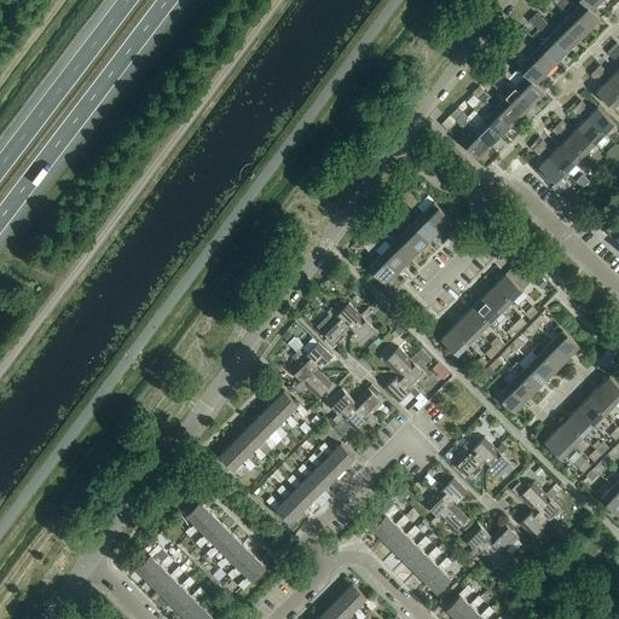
[(591,10),(601,0),(580,0),(583,3),(583,1),(591,10)]
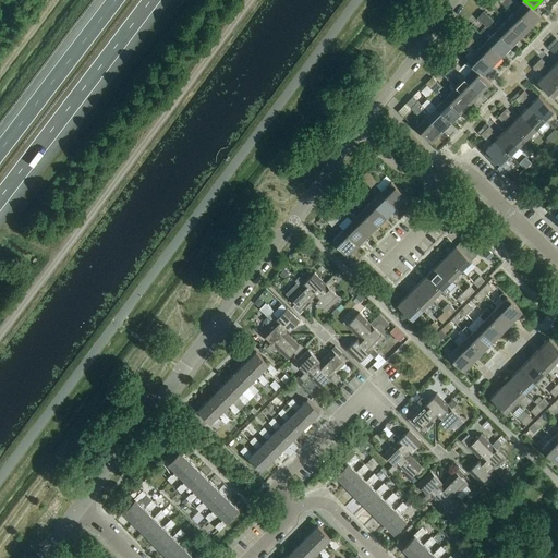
[(516,11),(531,26),(541,16),(533,9),(525,1),(525,2),(516,11)]
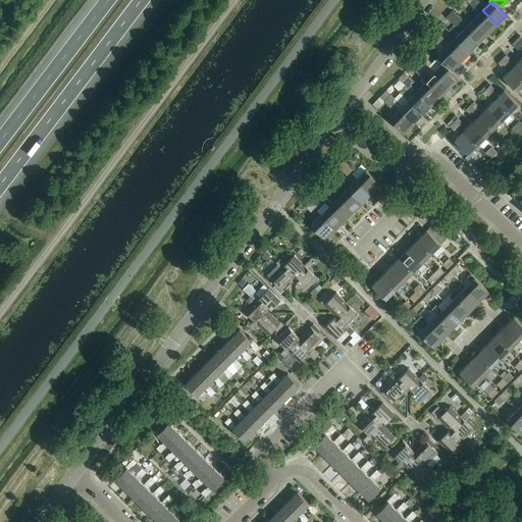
[(446,16),(451,21),(457,15),(452,10),(446,16)]
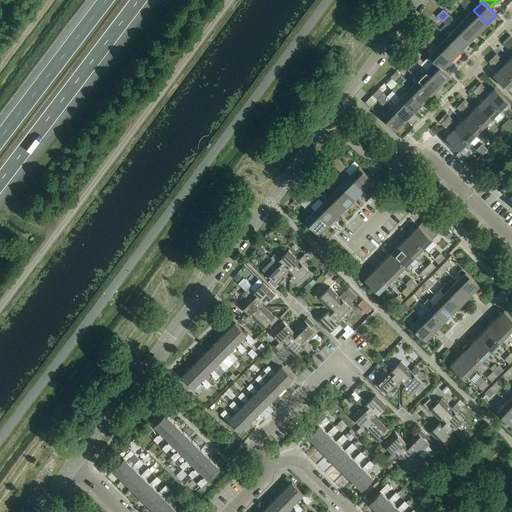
[(464,19),(478,33),(487,24),(473,10),(464,19)]
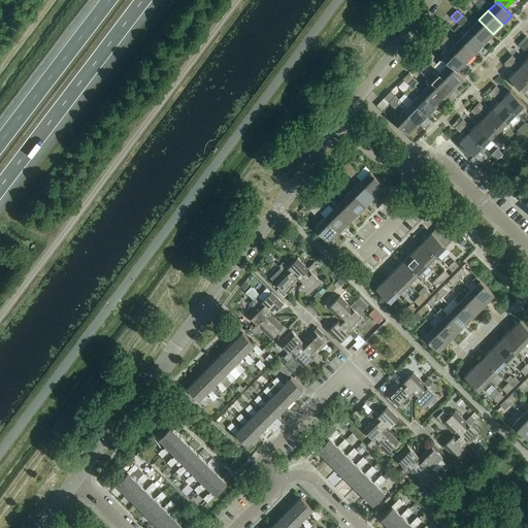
[(462,15),(456,22),(461,26),(466,20),(462,15)]
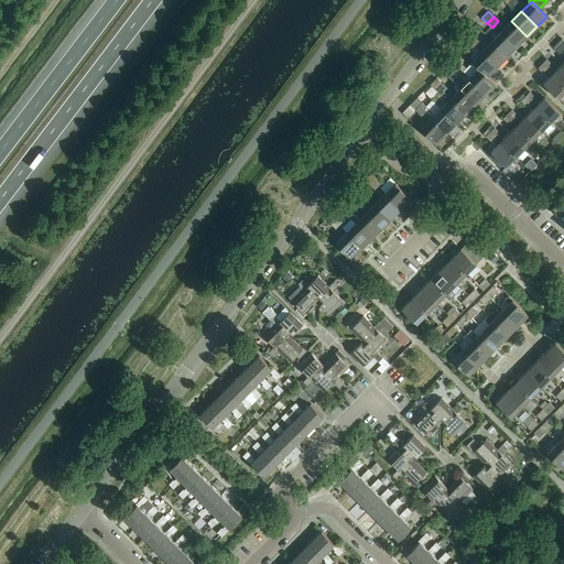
[(501,31),(518,46),(527,36),(511,21),(501,31)]
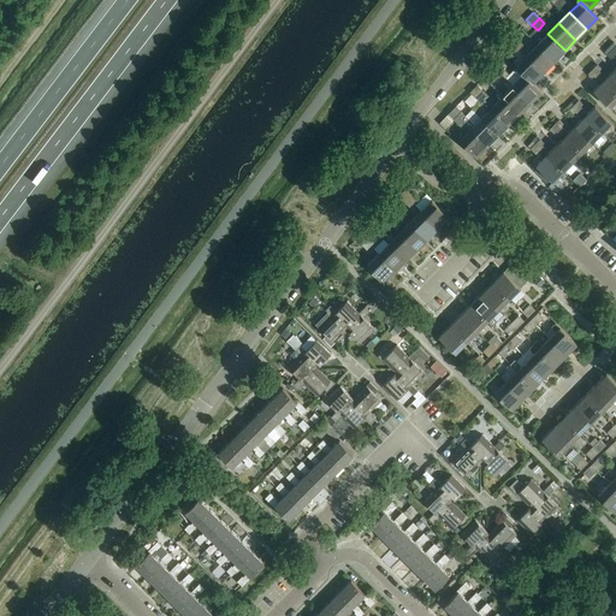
[(505,41),(510,47),(517,40),(513,34),(505,41)]
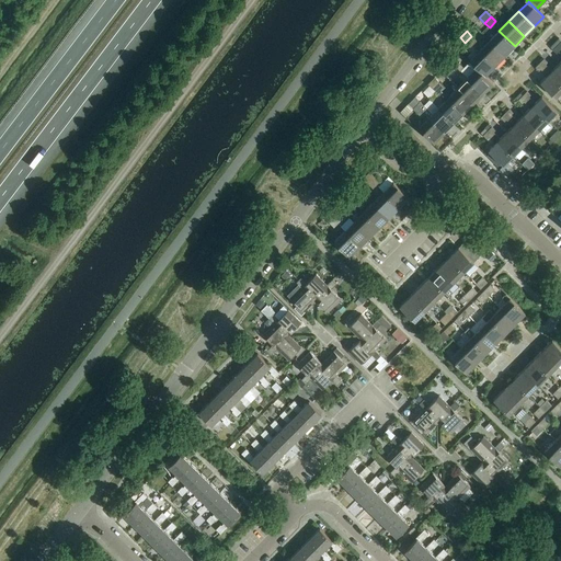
[(489,41),(505,56),(515,46),(499,31),(489,41)]
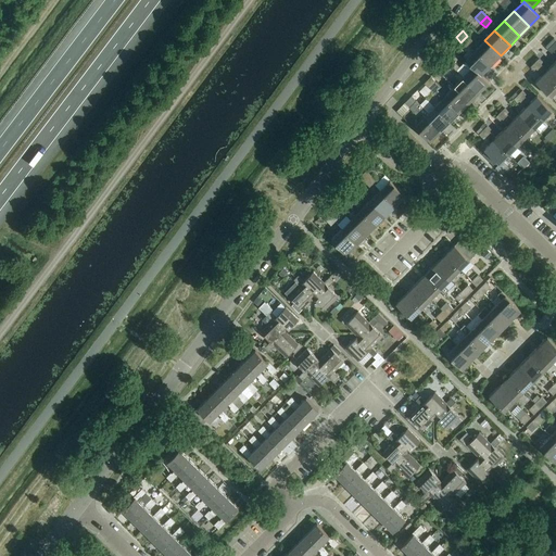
[(467,36),(460,42),(466,47),(472,40),(467,36)]
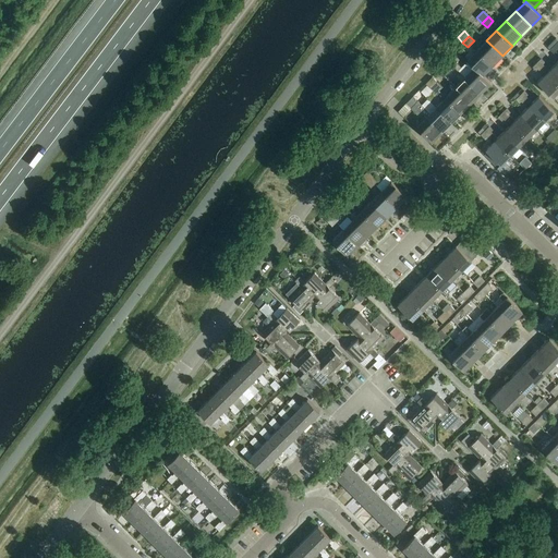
[(477,50),(493,65),(502,56),(486,40),(477,50)]
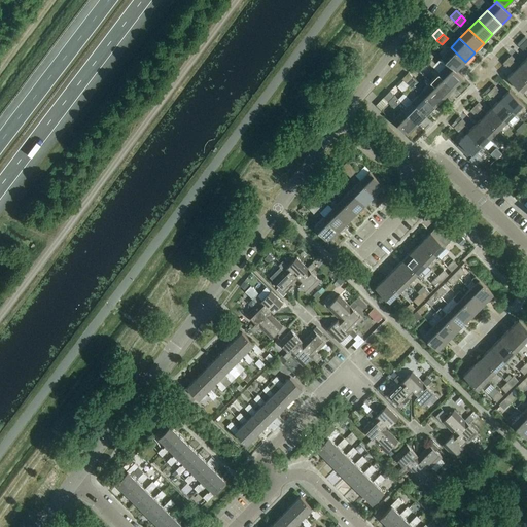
[(456,71),(465,62),(451,47),(441,57),(442,58),(448,65),(449,64),(456,71)]
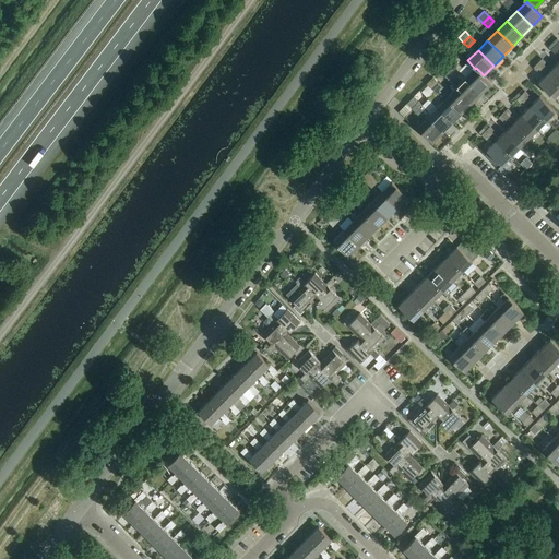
[(452,58),(445,64),(451,69),(453,67),(458,63),(452,58)]
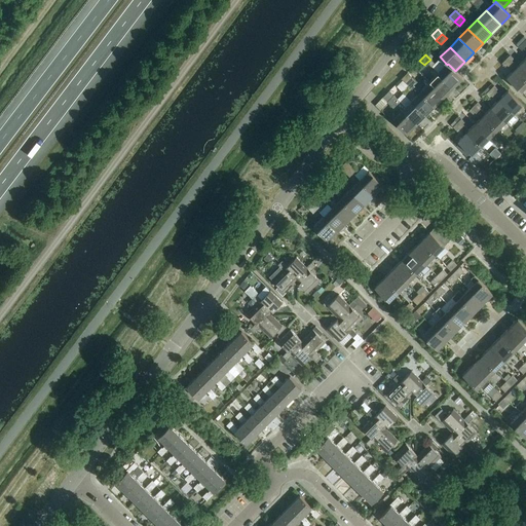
[(505,67),(506,65),(512,61),(513,59),(510,55),(501,64),(505,67)]
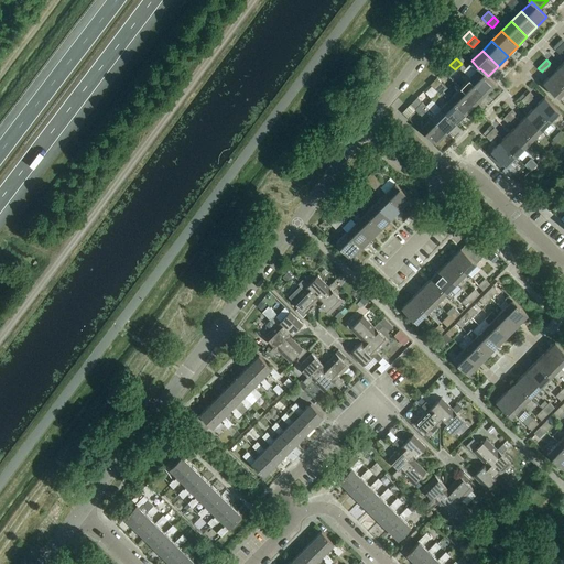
[(496,84),(488,76),(480,68),(479,69),(473,62),(466,68),(463,72),(466,75),(469,78),(485,94),(496,84)]
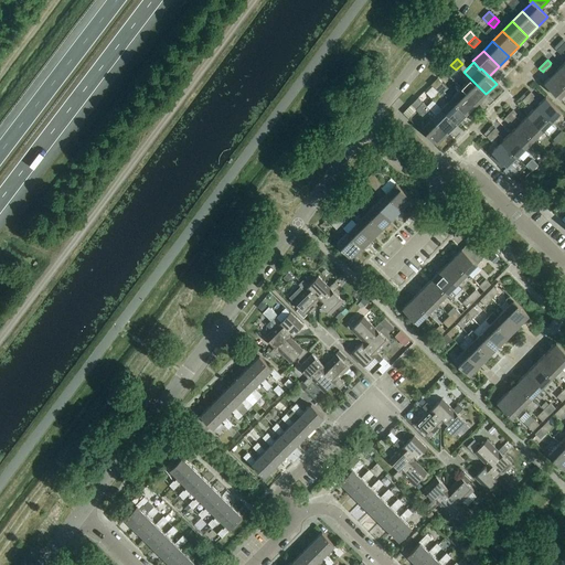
[(456,70),(450,65),(446,70),(451,74),(456,70)]
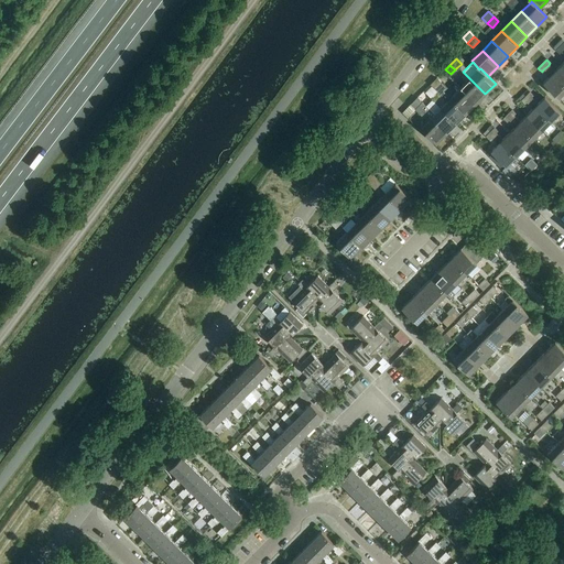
[(543,83),(559,98),(563,93),(563,85),(552,74),(554,72),(549,65),(543,69),(550,76),(543,83)]
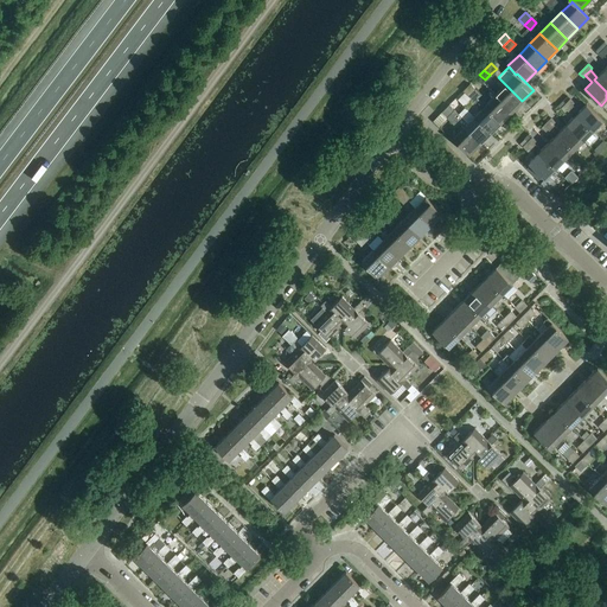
[(606,72),(604,70),(596,77),(594,80),(606,91),(606,72)]
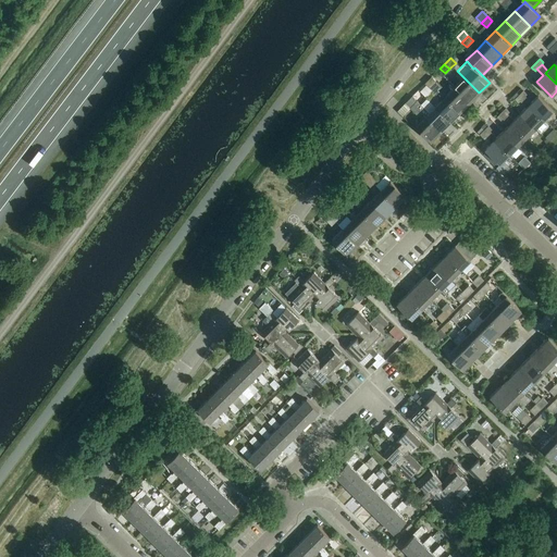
[(455,87),(470,102),(479,93),(463,77),(460,74),(457,76),(457,78),(460,82),(455,87)]
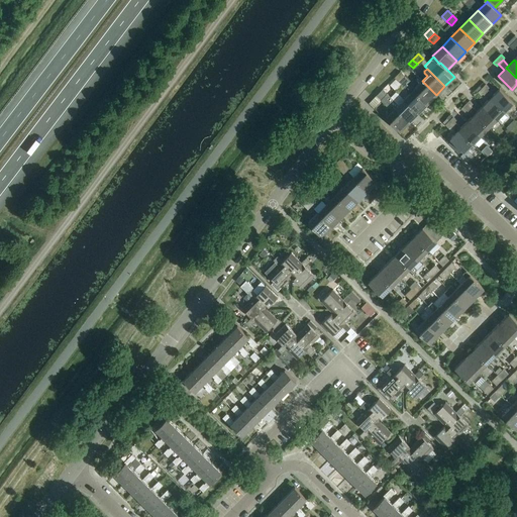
[(394,78),(399,82),(405,76),(400,72),(394,78)]
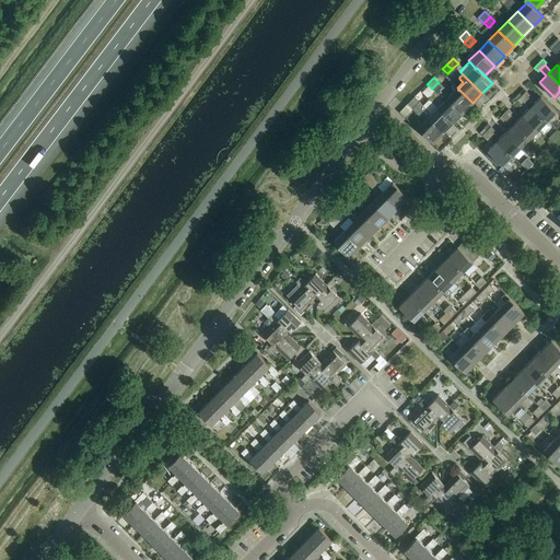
[(444,101),(438,107),(453,123),(463,113),(447,97),(440,91),(443,88),(439,82),(432,89),(436,94),(444,101)]
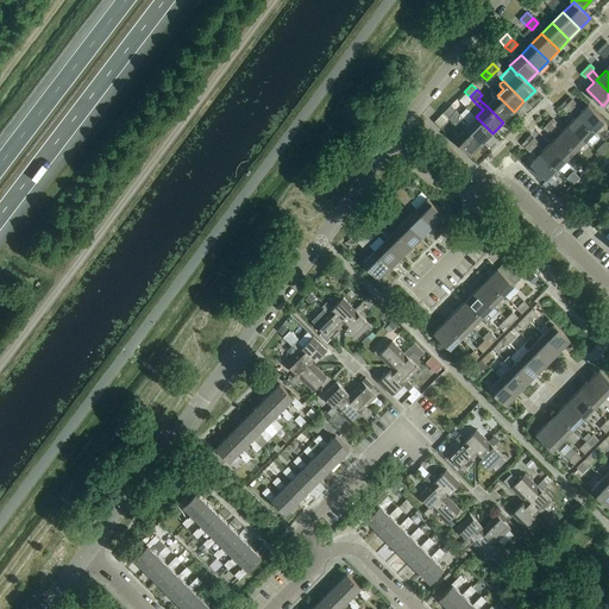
[(487,106),(503,123),(514,112),(497,95),(487,106)]
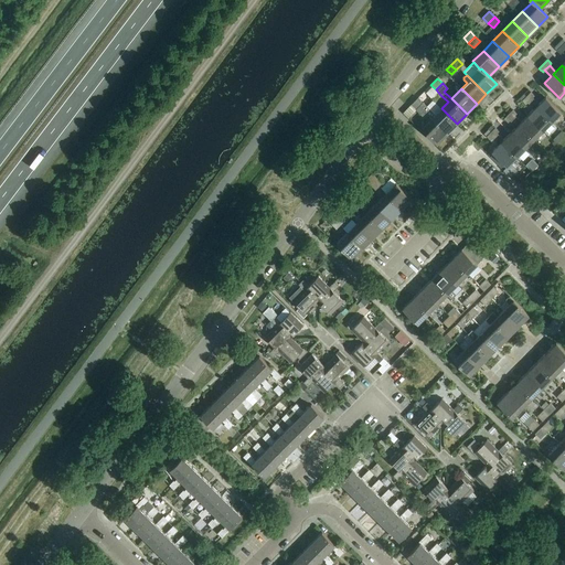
[(525,105),(528,103),(532,98),(534,96),(530,92),(522,100),(525,105)]
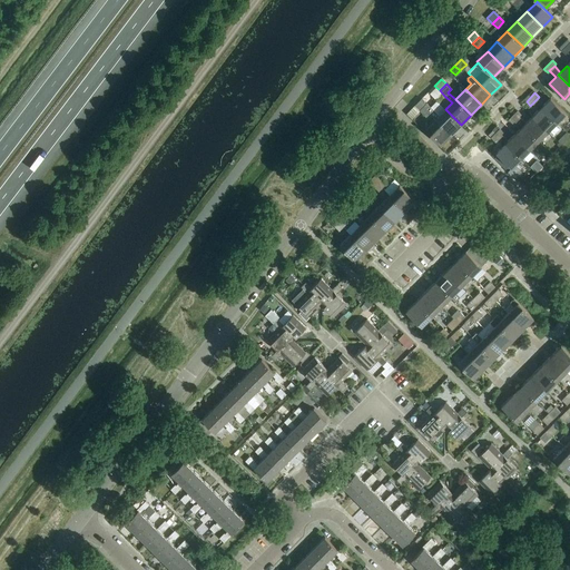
[(541,108),(557,123),(566,114),(550,98),(543,105),(541,108)]
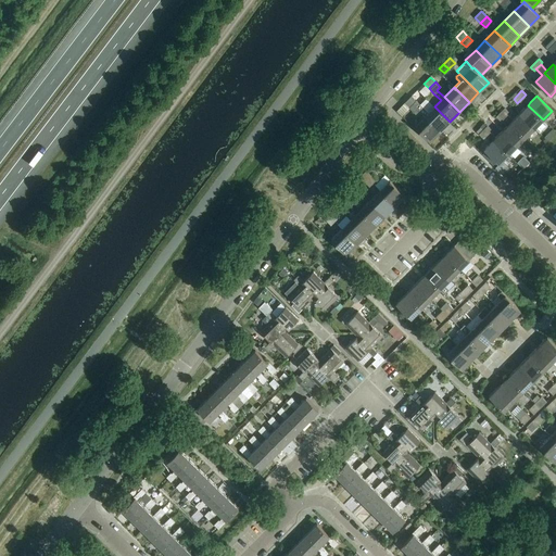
[(404,103),(409,108),(416,101),(411,97),(404,103)]
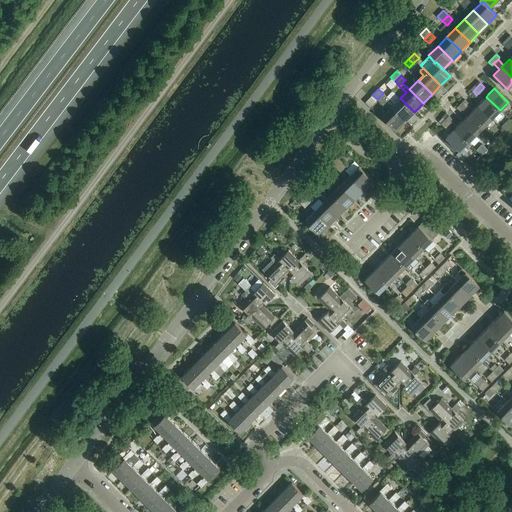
[(478,105),(492,119),(500,110),(486,97),(488,94),(482,89),(478,93),(484,99),(478,105)]
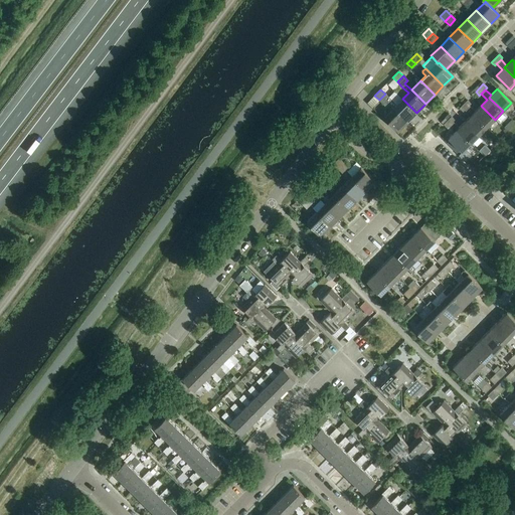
[(385,94),(379,100),(382,103),(381,103),(390,111),(384,118),(398,131),(407,122),(386,102),(390,99),(385,94)]
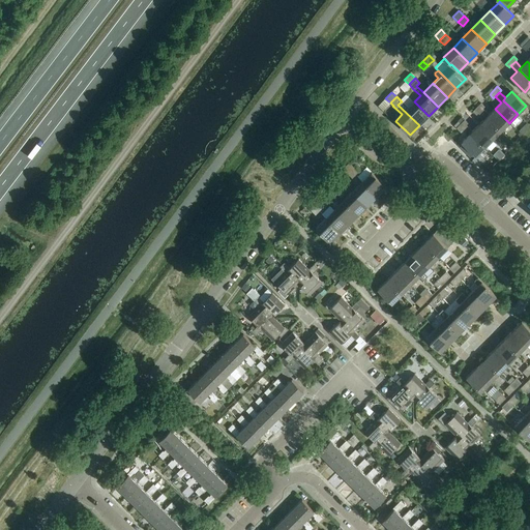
[(408,108),(402,101),(398,105),(419,125),(429,116),(414,101),(408,108)]
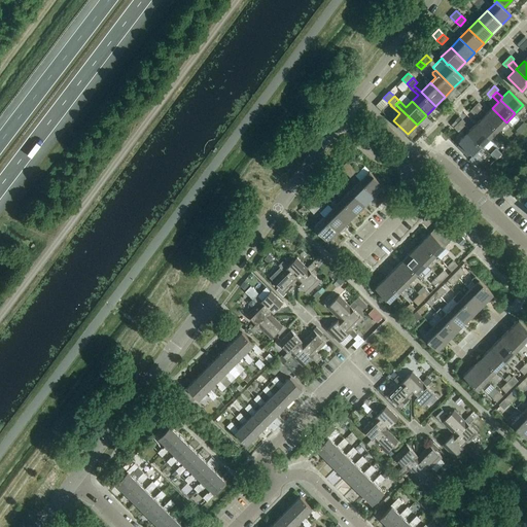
[(473,114),(476,112),(480,108),(482,106),(478,103),(470,110),(473,114)]
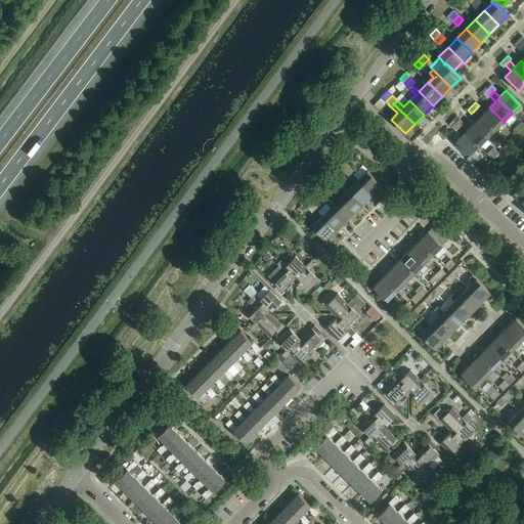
[(478,118),(473,124),(487,138),(495,130),(481,116),(483,113),(477,107),(473,112),(478,118)]
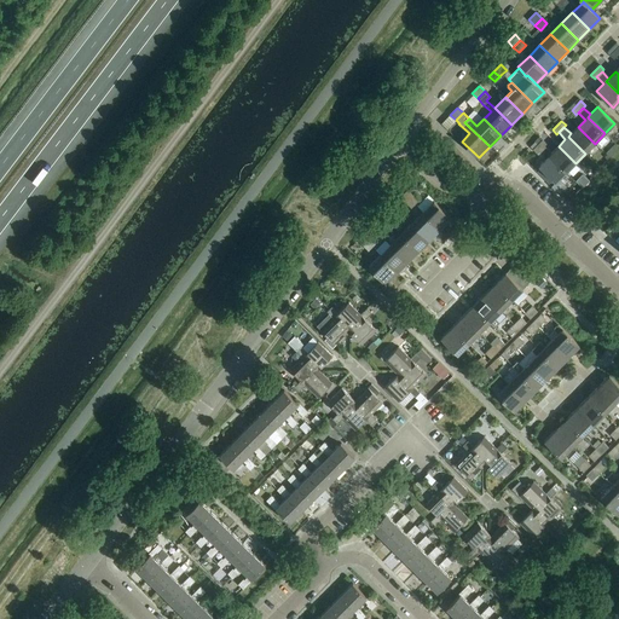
[(568,137),(585,154),(595,144),(578,127),(571,133),(568,137)]
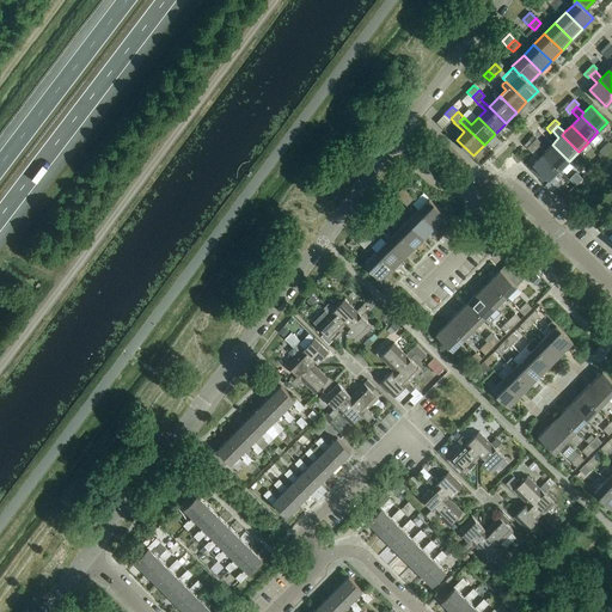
[(531,152),(533,150),(538,145),(540,142),(536,139),(527,148),(531,152)]
